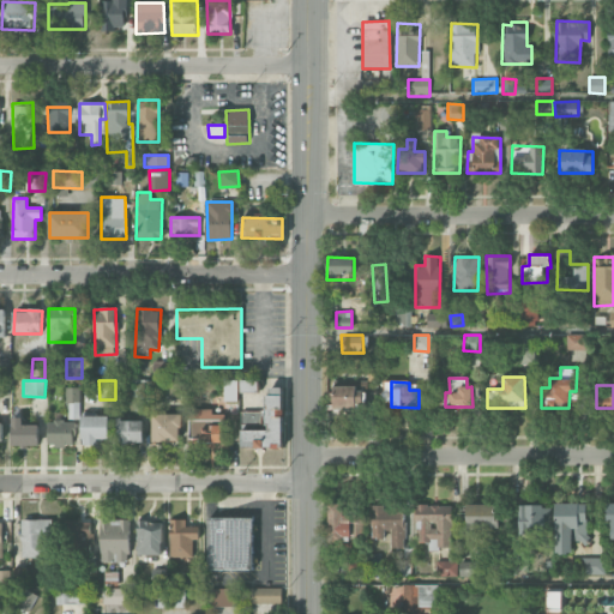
[(331,386),(330,407),(363,408),(363,387),(331,386)]
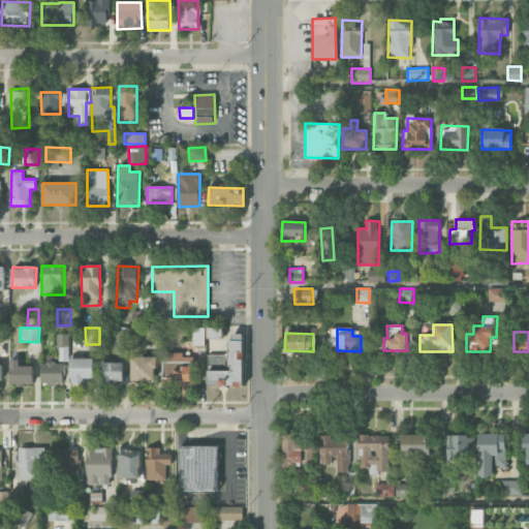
[(68,334),(58,334),(57,361),(68,361),(68,334)]
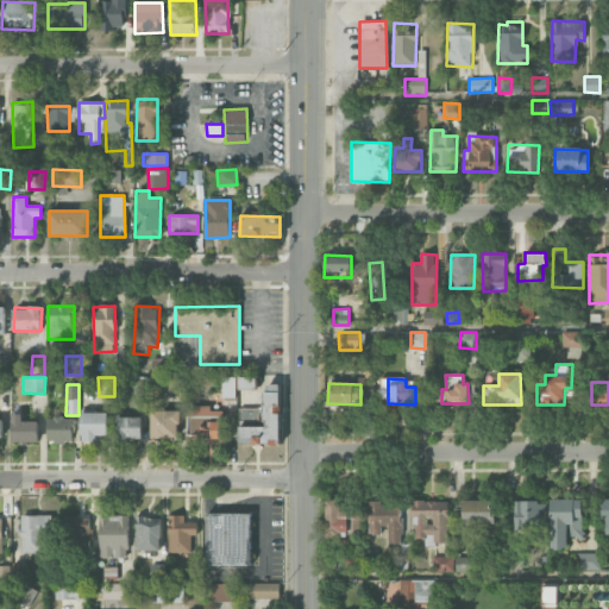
[(280,445),(281,384),(264,384),(264,427),(240,426),(239,444),(280,445)]
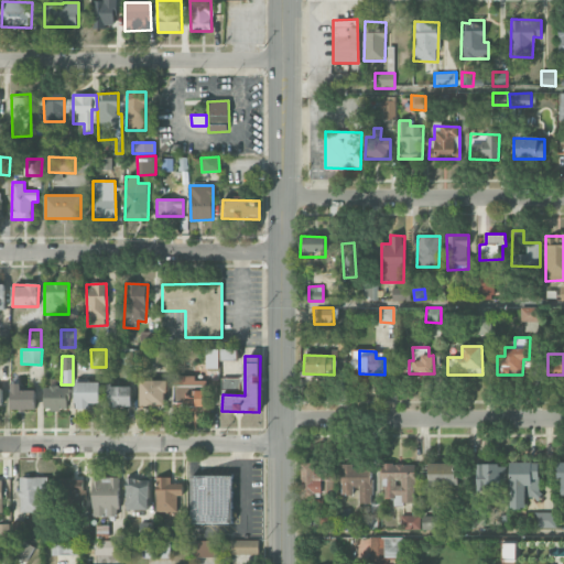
[(174,405),(205,407),(205,380),(196,380),(196,376),(174,376),(174,405)]
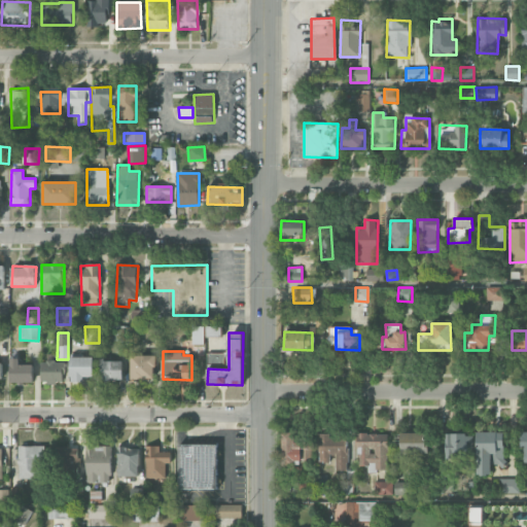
[(224,353),(208,354),(208,369),(224,367),(224,353)]
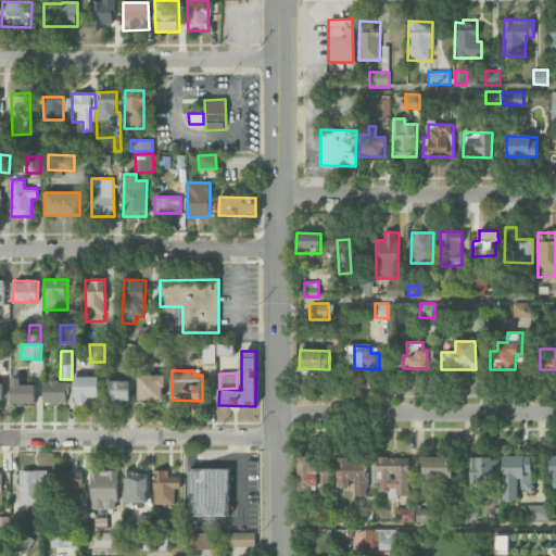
[(164,375),(138,375),(138,401),(163,401),(164,375)]
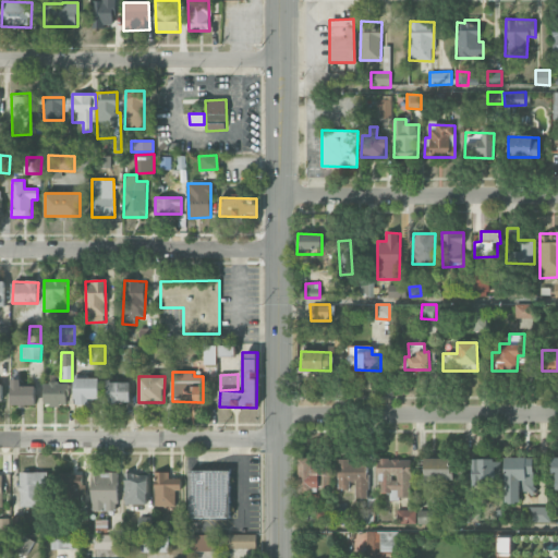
[(75,403),(99,402),(98,378),(74,378),(75,403)]
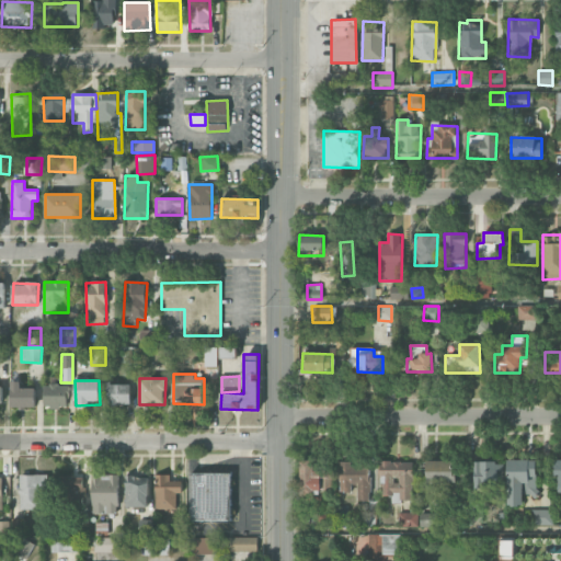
[(21,388),(21,381),(11,381),(12,408),(36,407),(35,388),(21,388)]
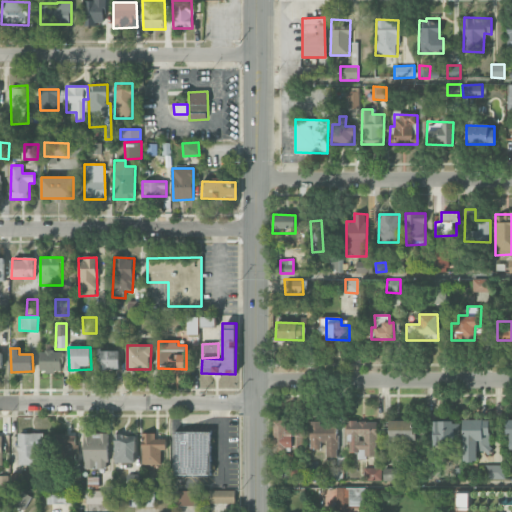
[(119,370),(120,351),(98,350),(97,370),(119,370)]
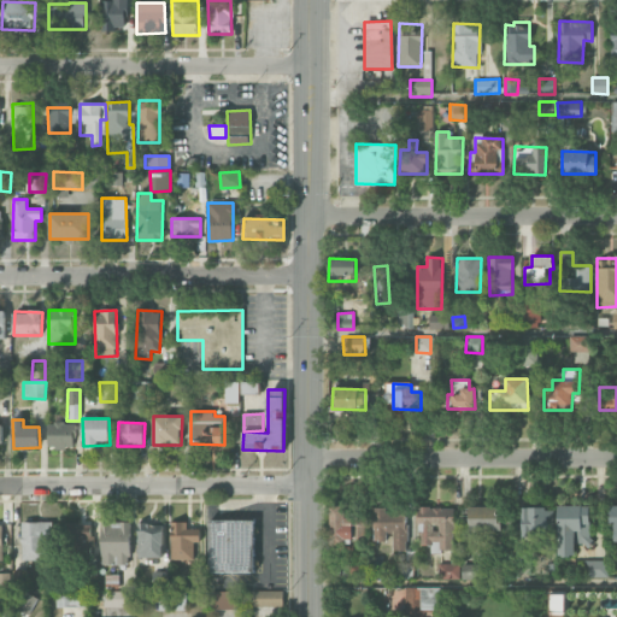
[(47,423),(48,450),(75,448),(75,423),(47,423)]
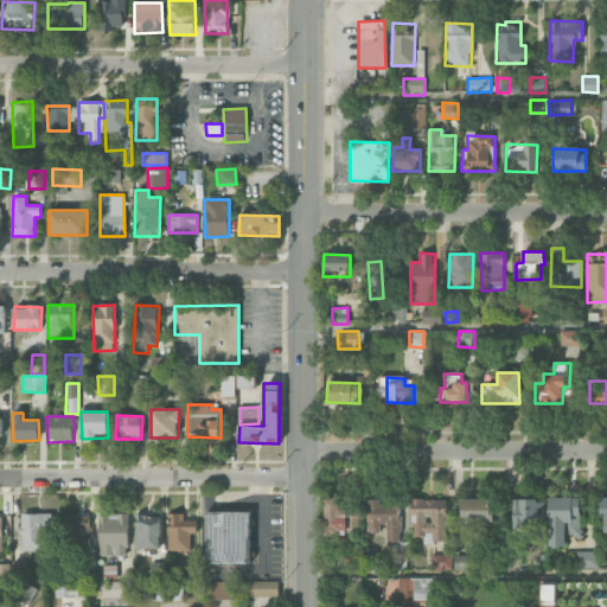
[(492,522),(491,498),(461,499),(461,522),(492,522)]
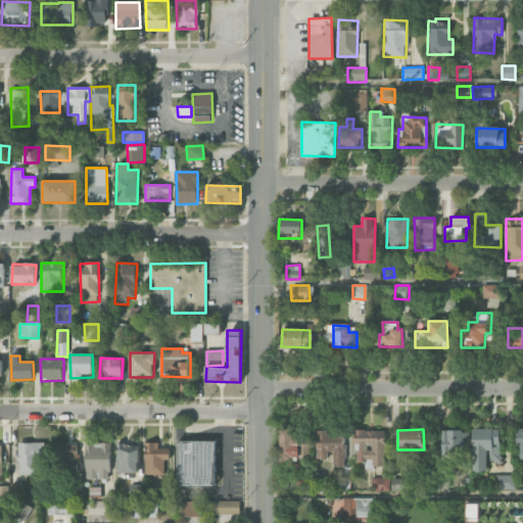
[(501,462),(498,429),(472,429),(473,472),(487,471),(487,462),(501,462)]
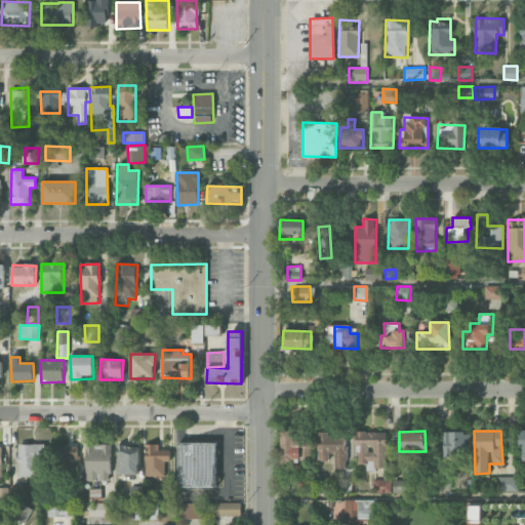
[(346,469),(346,435),(328,435),(328,432),(318,432),(318,459),(332,459),(332,469),(346,469)]
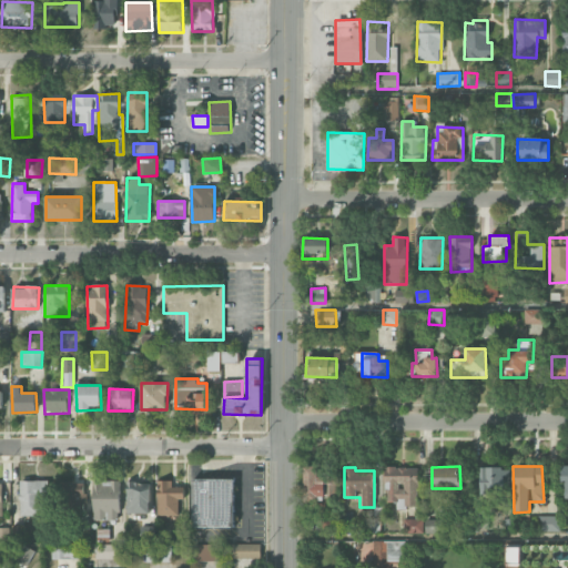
[(417,467),(385,467),(386,503),(396,501),(397,507),(418,507),(417,467)]
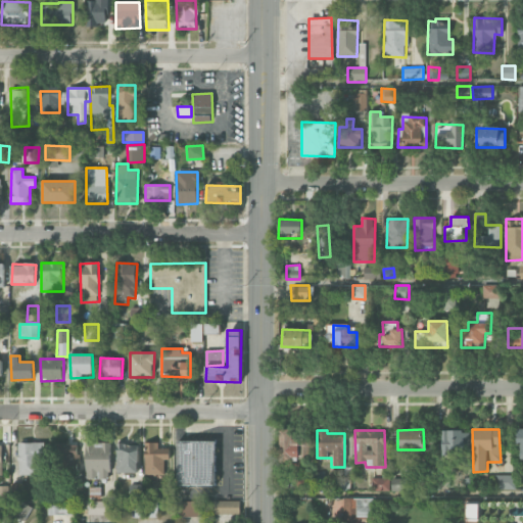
[(464,430),(441,430),(441,455),(455,455),(455,453),(465,453),(464,430)]
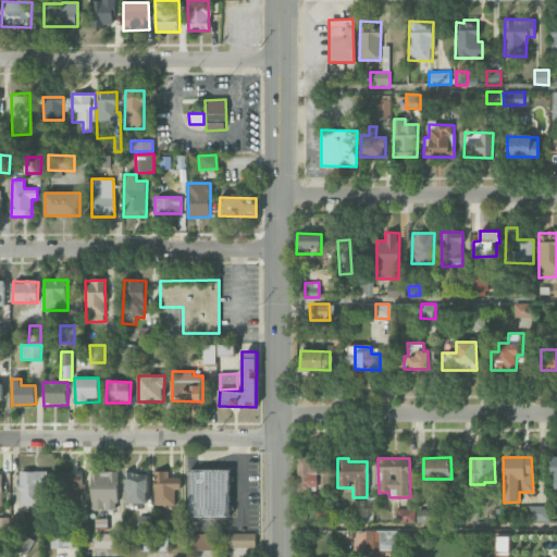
[(298,459),(299,489),(330,487),(329,459),(298,459)]
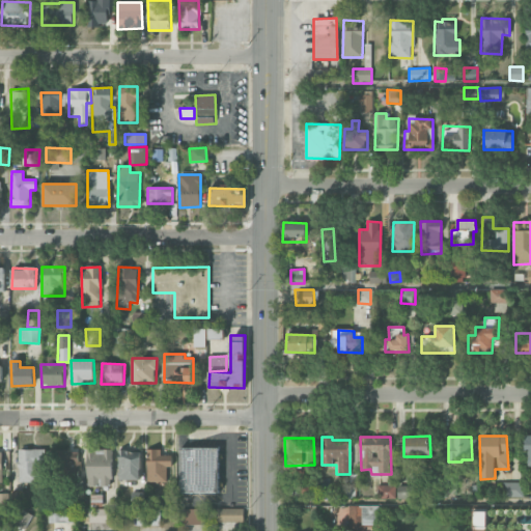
[(219,448),(180,448),(179,493),(219,493),(219,448)]
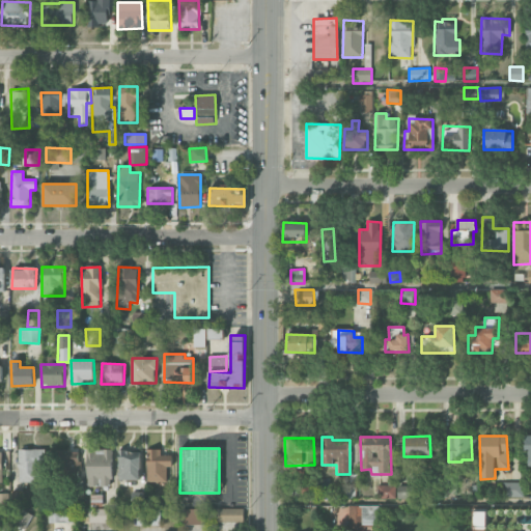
[(19,449),(19,482),(43,482),(43,449),(19,449)]
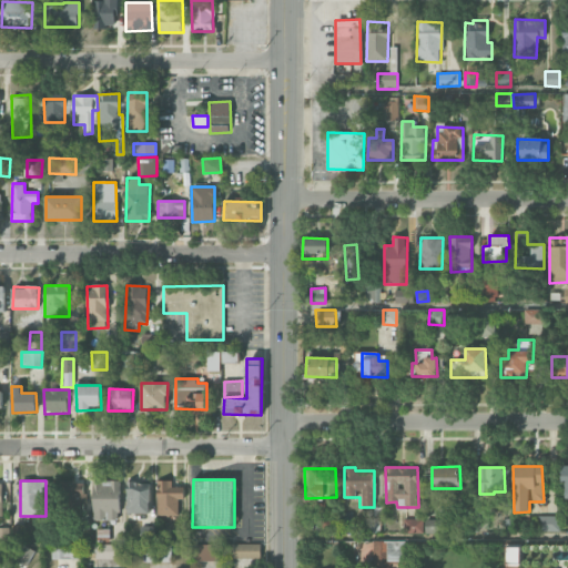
[(93,480),(92,520),(120,520),(121,480),(93,480)]
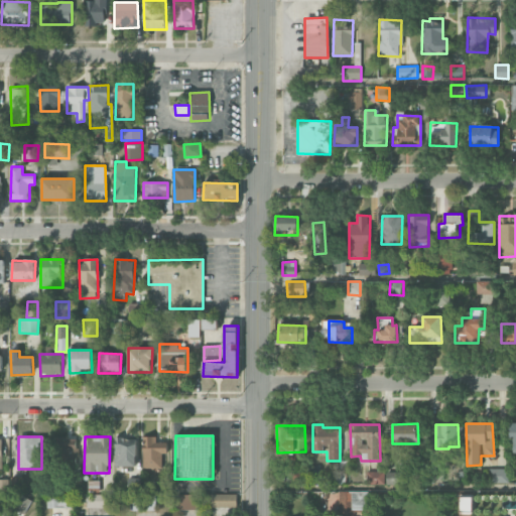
[(143,468),(161,468),(161,455),(167,455),(167,442),(156,441),(156,436),(143,436),(143,468)]
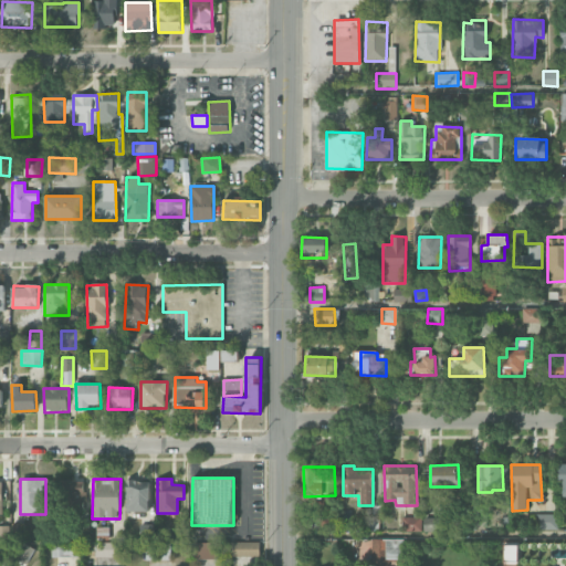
[(83,509),(84,480),(61,480),(61,507),(83,509)]
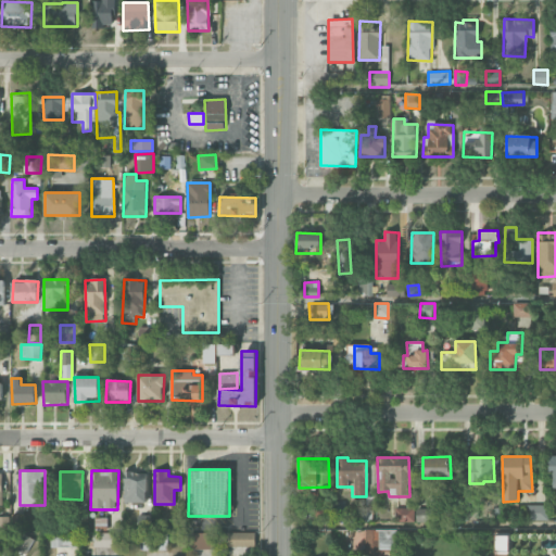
[(124,503),(147,503),(147,471),(124,471),(124,503)]
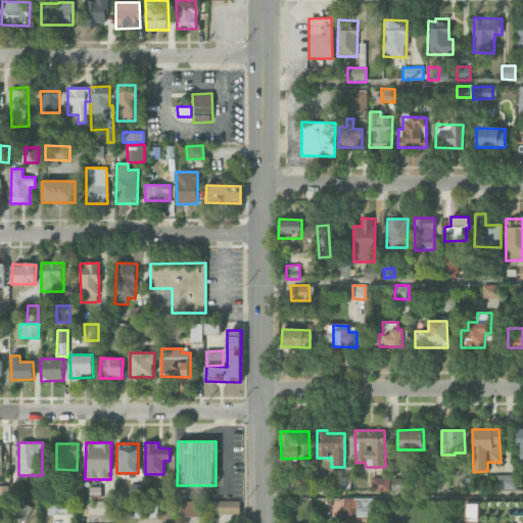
[(495,489),(516,488),(515,474),(495,475),(495,489)]
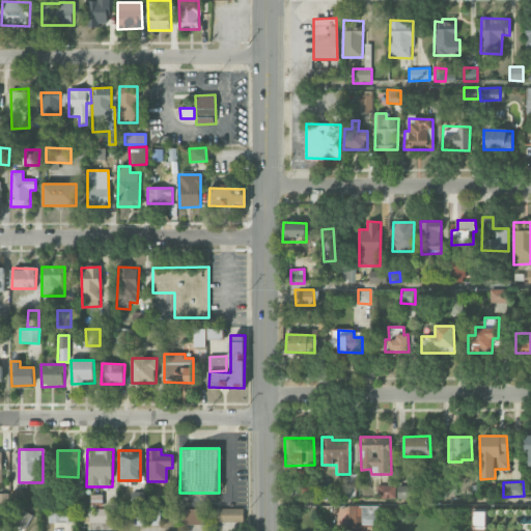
[(395,485),(383,485),(383,499),(396,498),(395,485)]
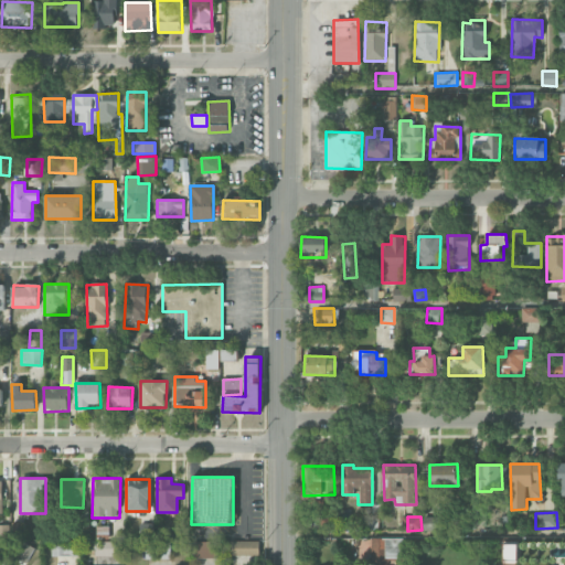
[(443,516),(422,518),(423,531),(444,530),(443,516)]
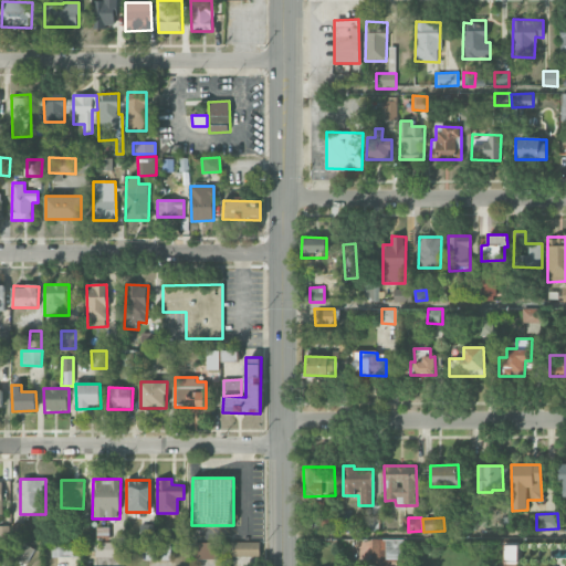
[(400,557),(400,540),(371,540),(371,562),(387,562),(387,556),(400,557)]
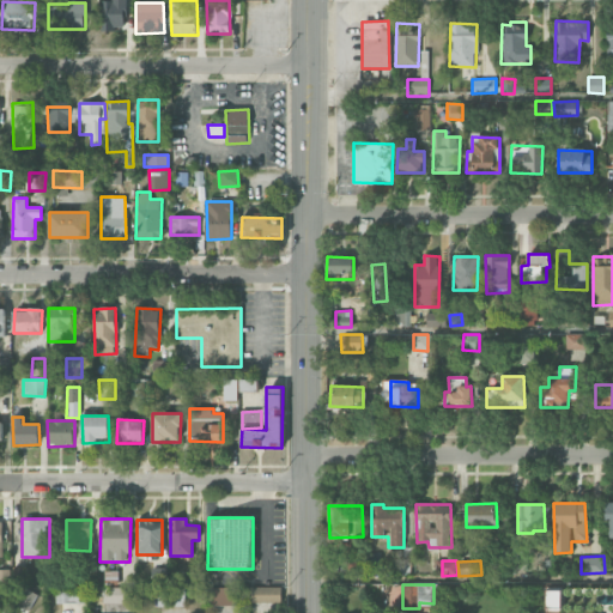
[(103,604),(132,604),(133,588),(103,587),(103,604)]
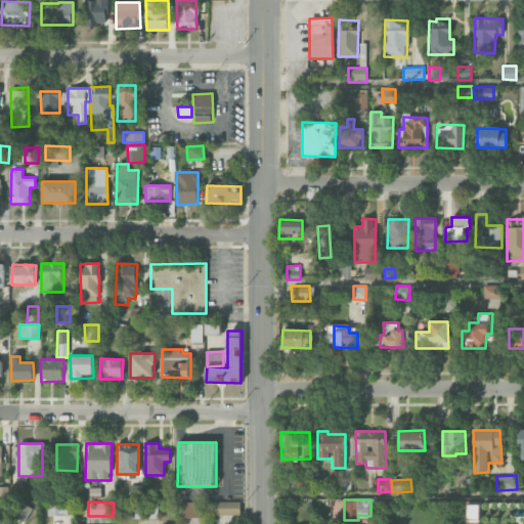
[(204,518),(204,503),(178,501),(178,517),(204,518)]
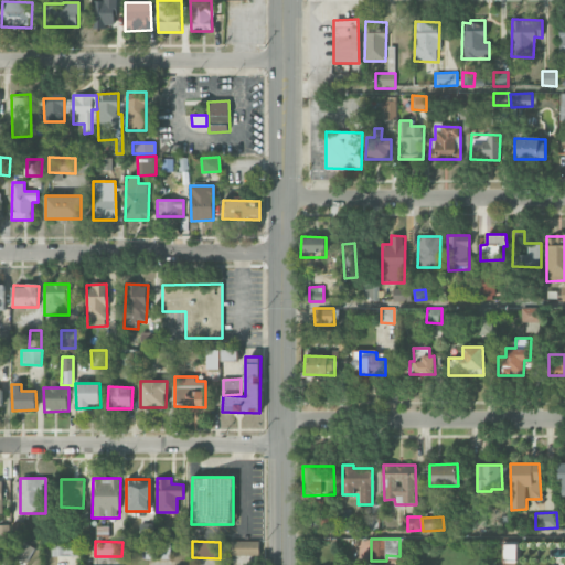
[(231,555),(258,556),(259,541),(231,541),(231,555)]
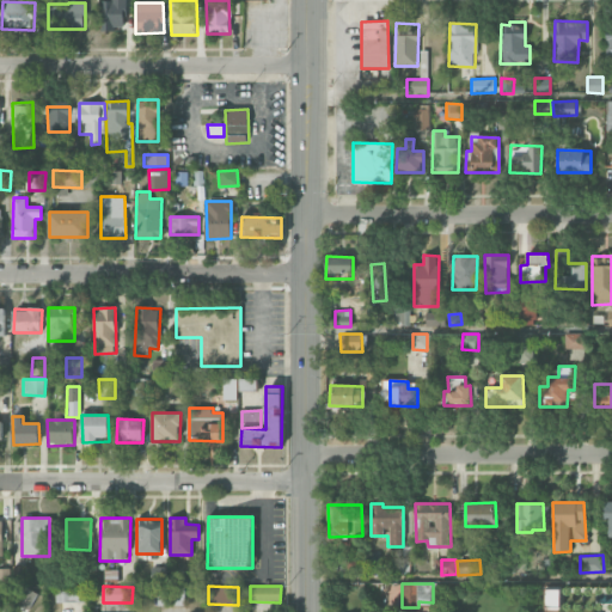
[(0,603),(10,604),(8,587),(0,587),(0,603)]
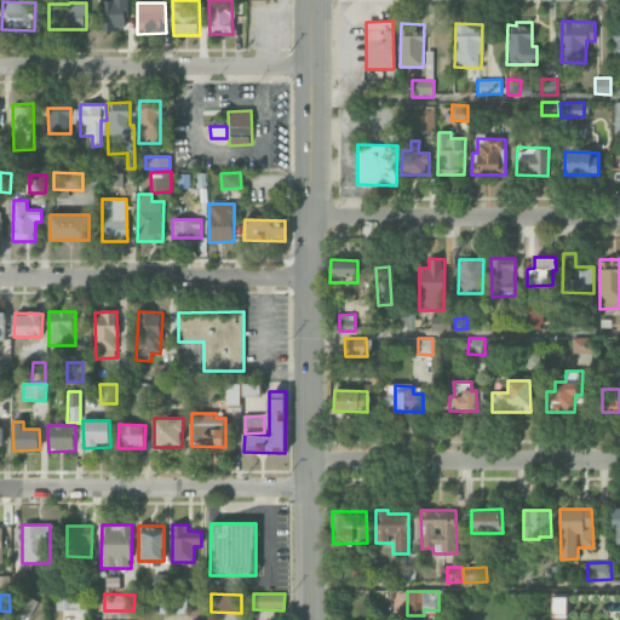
[(29,618),(39,602),(27,595),(17,610),(29,618)]
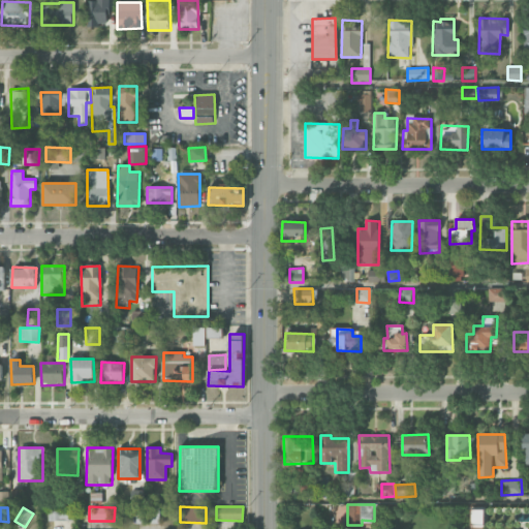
[(74,507),(49,507),(49,521),(74,520),(74,507)]
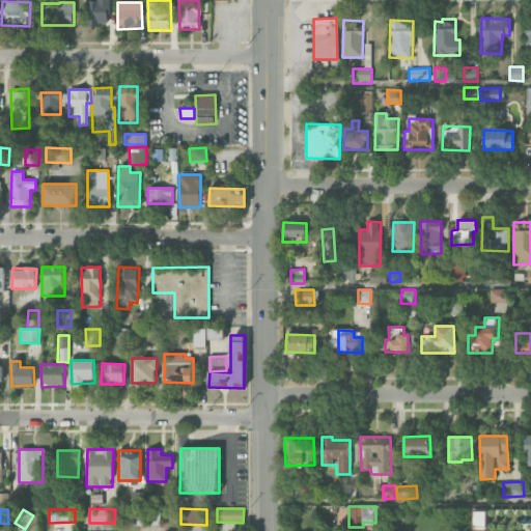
[(160,525),(160,509),(136,510),(136,526),(160,525)]
